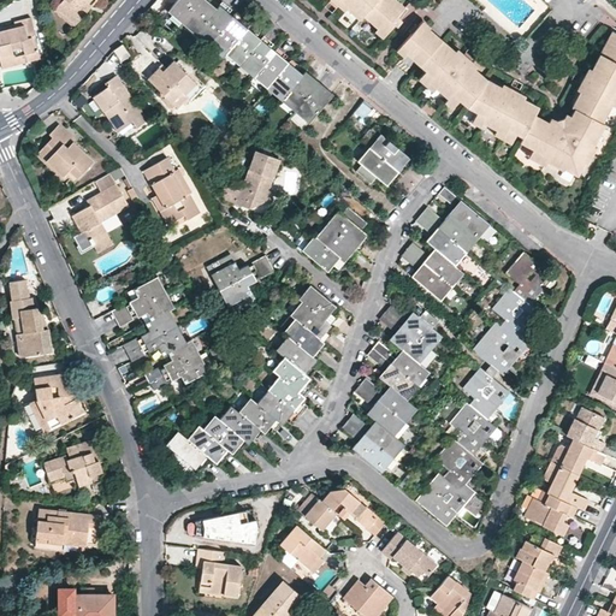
[(60,0),(57,5),(76,22),(88,9),(81,4),(83,0),(60,0)]
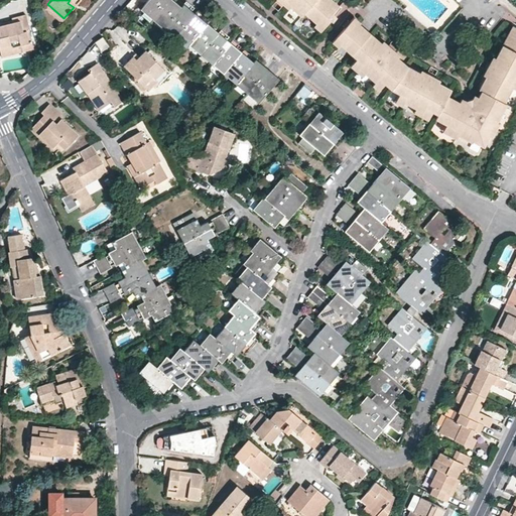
[(151,18),(166,0),(146,0),(139,8),(151,18)]
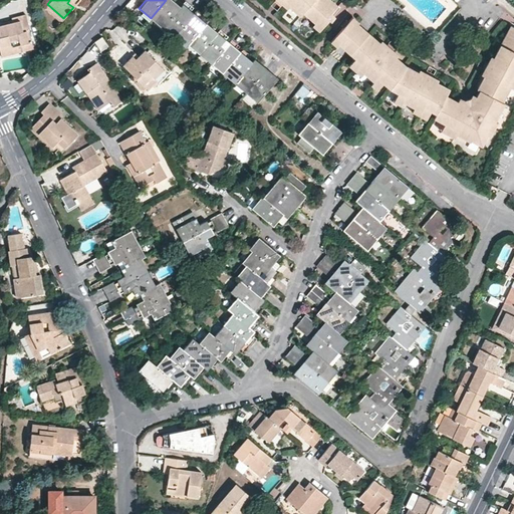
[(173,0),(166,0),(151,18),(162,27),(183,3),(179,0),(176,0),(175,1),(173,0)]
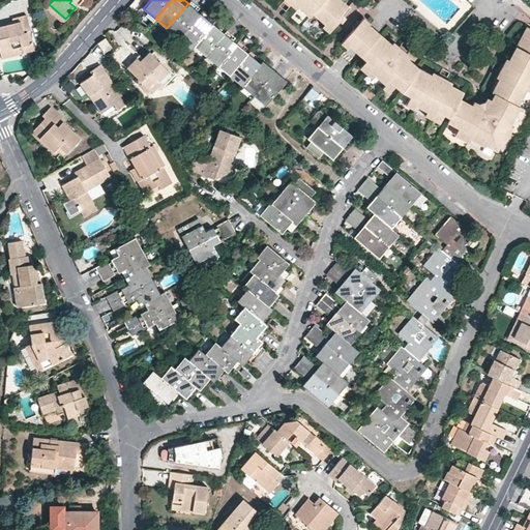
[(192,0),(190,0),(188,3),(167,28),(179,38),(201,13),(198,10),(195,8),(198,4),(192,0)]
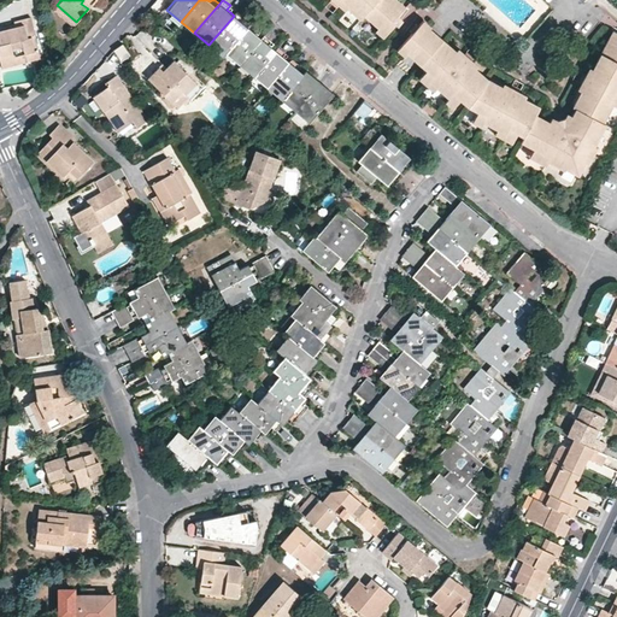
[(333,0),(335,1),(339,4),(341,0),(347,6),(347,7),(359,18),(363,15),(377,28),(380,24),(388,31),(394,23),(392,22),(398,16),(406,6),(399,0),(333,0)]
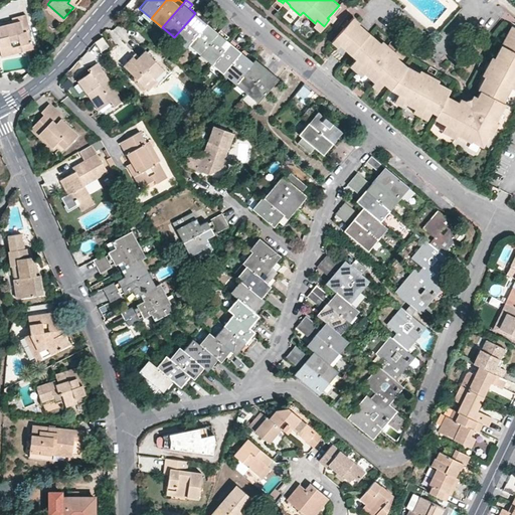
[(63,18),(47,4),(44,8),(60,22),(63,18)]
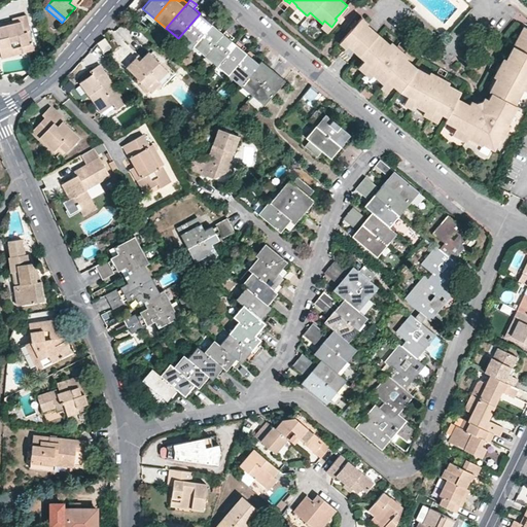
[(203,9),(200,13),(178,38),(190,48),(194,45),(211,23),(208,20),(205,18),(208,14),(203,9)]
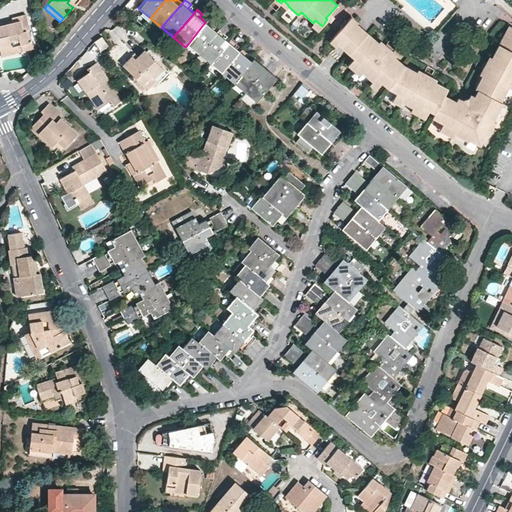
[(0,48),(0,50),(2,55),(31,48),(27,30),(29,29),(26,13),(12,17),(14,21),(0,25),(0,48)]
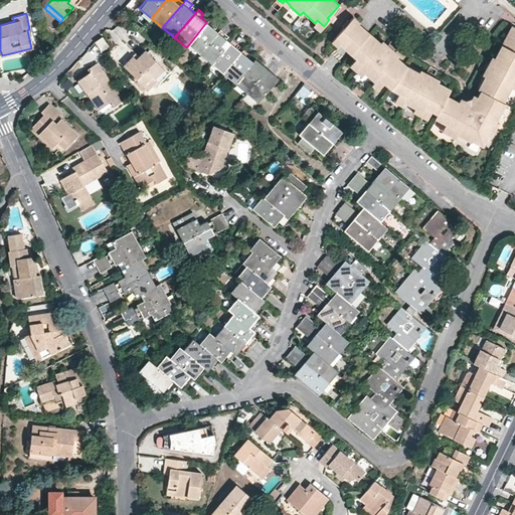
[(336,16),(332,13),(327,18),(329,19),(332,21),(336,16)]
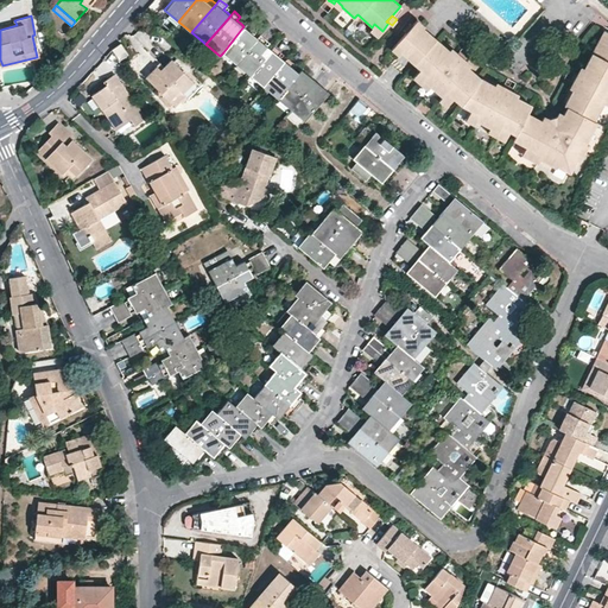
[(416,65),(438,39),(423,27),(425,25),(422,23),(417,18),(412,25),(406,32),(393,45),(401,52),(416,65)]
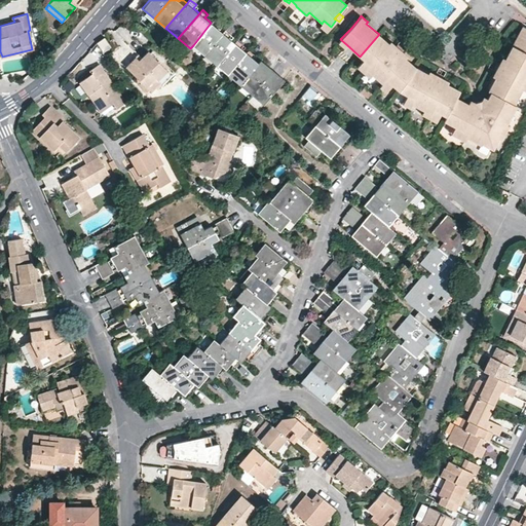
[(214,20),(211,23),(193,45),(204,54),(223,33),(220,30),(217,28),(220,25),(214,20)]
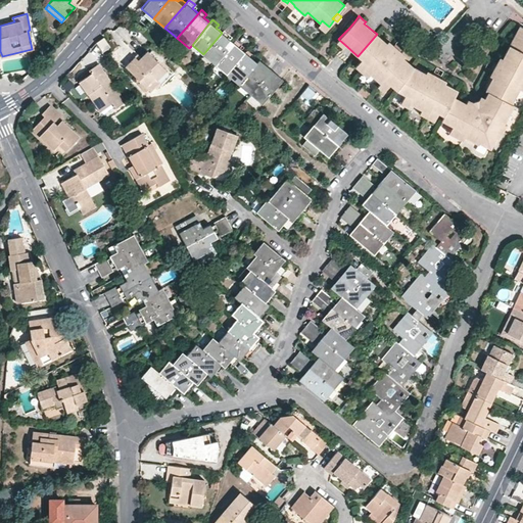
[(324,32),(329,27),(322,20),(320,24),(317,26),(324,32)]
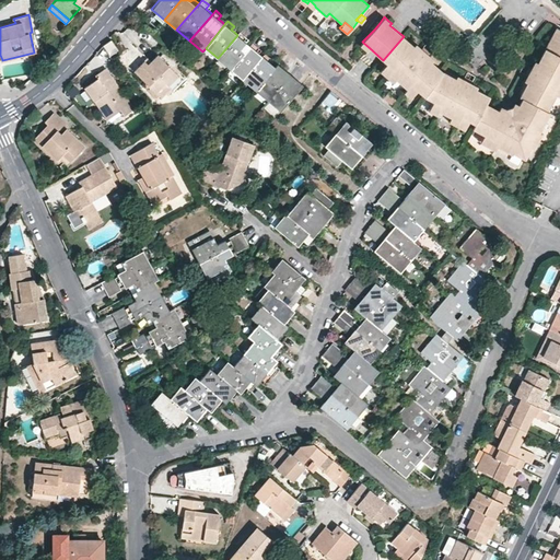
[(413,45),(404,36),(383,60),(387,62),(394,68),(389,72),(396,78),(407,88),(410,83),(417,89),(426,96),(434,100),(442,104),(439,111),(451,117),(458,120),(462,114),(469,118),(476,121),(473,128),(483,133),(498,142),(497,146),(511,153),(513,152),(525,159),(532,147),(529,146),(533,138),(537,130),(539,131),(550,112),(548,111),(556,95),(552,94),(557,85),(559,79),(559,28),(555,26),(549,38),(536,61),(538,62),(535,69),(531,67),(528,70),(527,73),(532,76),(528,82),(526,81),(520,94),(522,95),(517,104),(515,109),(504,113),(498,109),(486,103),(489,95),(475,88),(475,90),(468,88),(470,82),(467,80),(463,78),(461,83),(454,80),(455,78),(442,70),(431,60),(430,62),(424,58),(429,53),(426,50),(421,47),(418,51),(412,47),(413,45)]
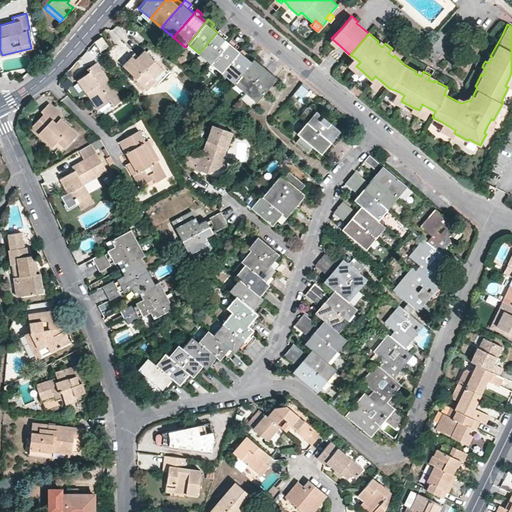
[(220,28),(217,32),(199,53),(211,63),(228,41),(225,39),(223,37),(226,33),(220,28)]
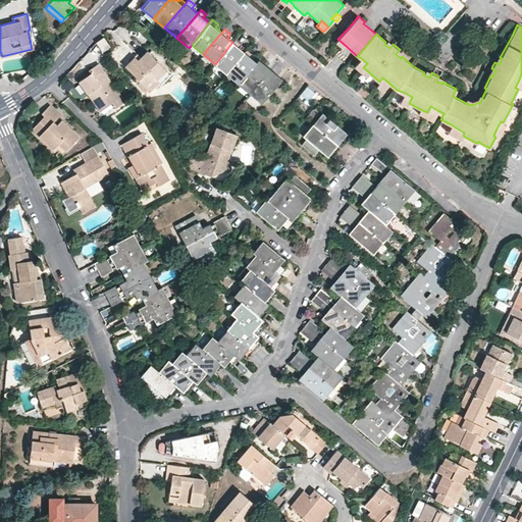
[(104,37),(96,42),(102,51),(109,45),(104,37)]
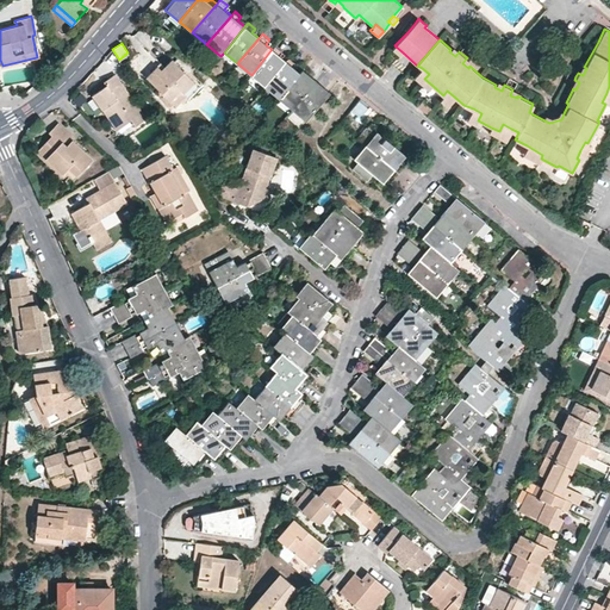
[(275,45),(272,49),(251,75),(265,87),(286,61),(281,58),(279,55),(282,51),(275,45)]
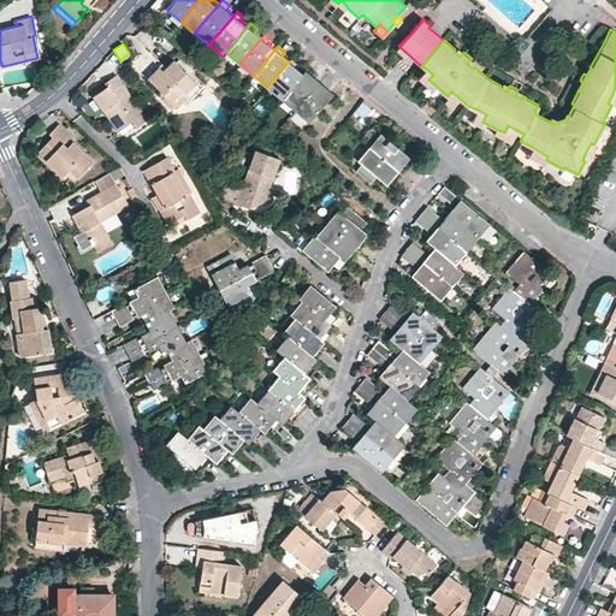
[(407,53),(398,46),(396,49),(404,57),(407,53)]
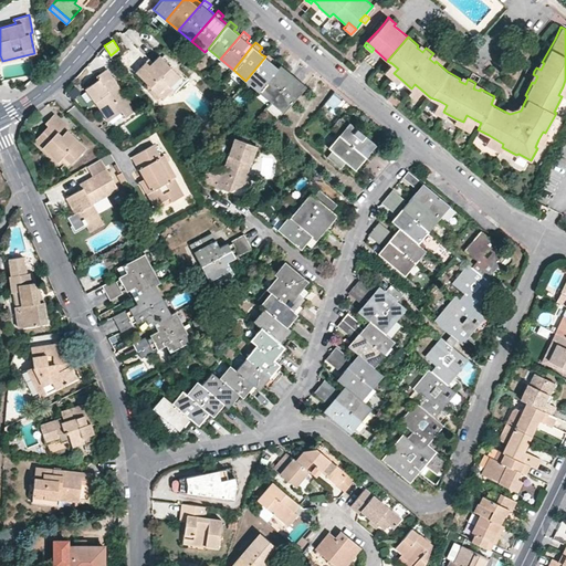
[(420,43),(418,45),(417,48),(422,52),(426,48),(420,43)]
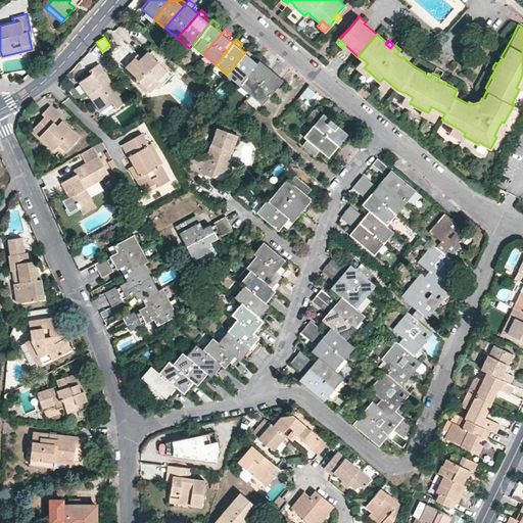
[(248,49),(245,52),(227,75),(238,84),(256,62),(253,60),(251,58),(254,54),(248,49)]
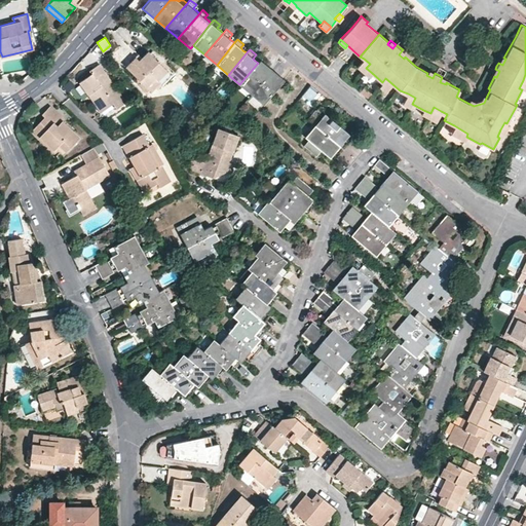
[(407,53),(403,49),(399,54),(404,59),(405,57),(407,53)]
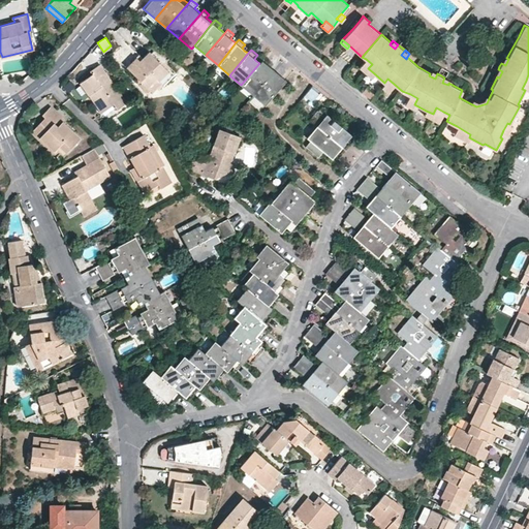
[(135,56),(126,66),(152,92),(161,83),(158,81),(168,70),(148,51),(144,55),(138,60),(135,56)]
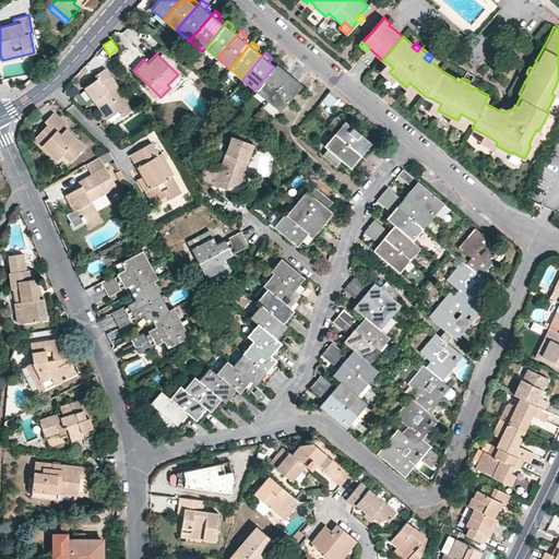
[(277,62),(274,67),(254,90),(268,100),(290,73),(286,70),(277,62)]
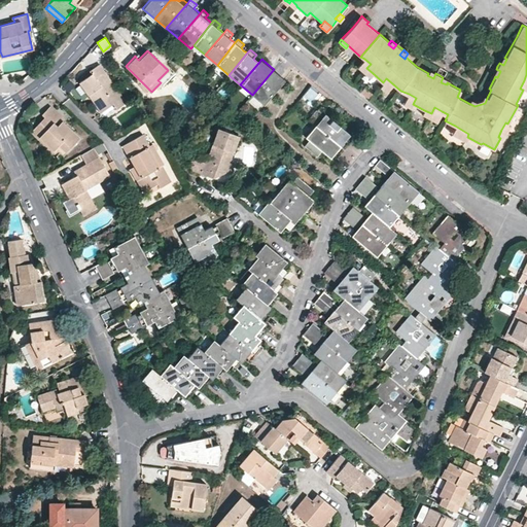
[(371,64),(364,59),(357,67),(363,72),(366,68),(371,64)]
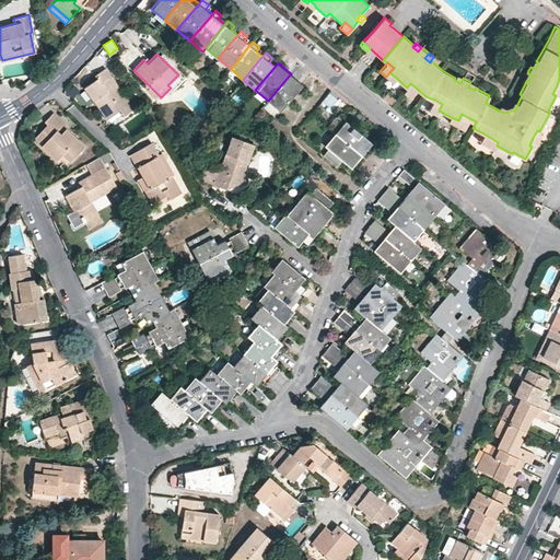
[(97,78),(84,86),(107,118),(119,109),(124,115),(133,107),(105,67),(100,71),(94,74),(97,78)]
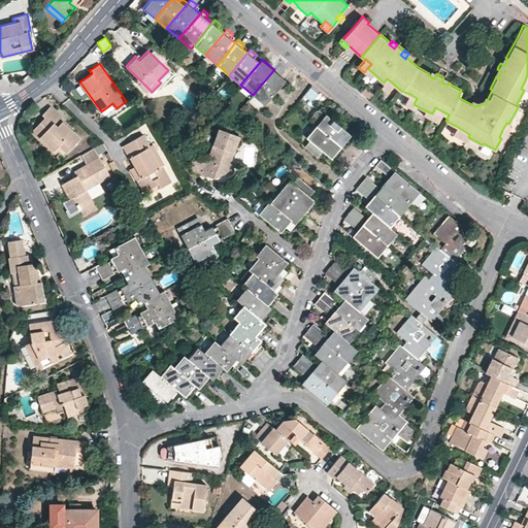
[(370,77),(373,73),(367,68),(364,72),(370,77)]
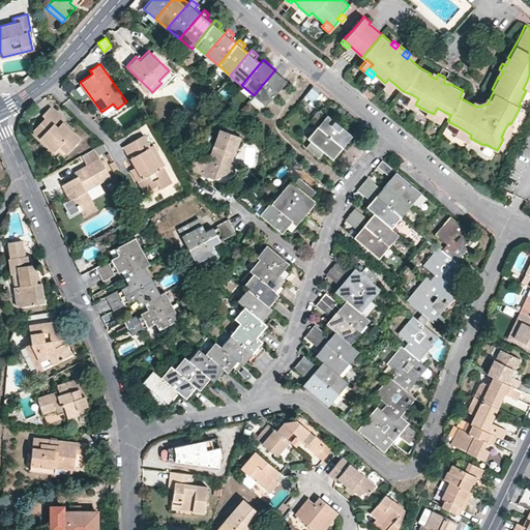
[(265,105),(287,80),(280,74),(275,69),(254,95),(265,105)]
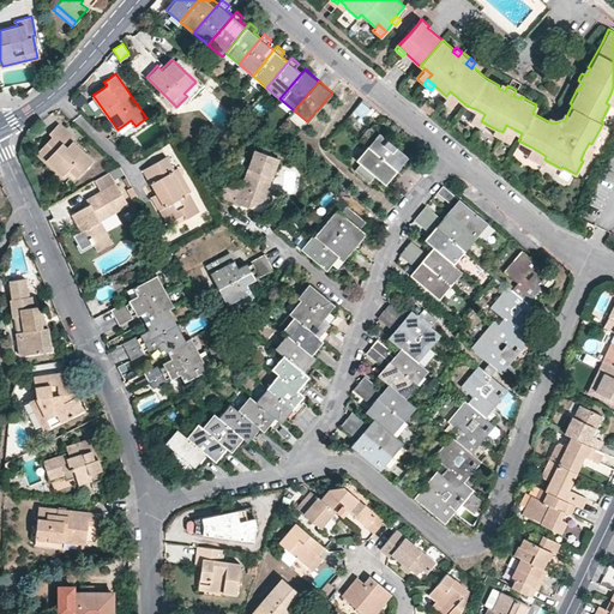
[(450,106),(457,97),(450,91),(446,96),(443,100),(450,106)]
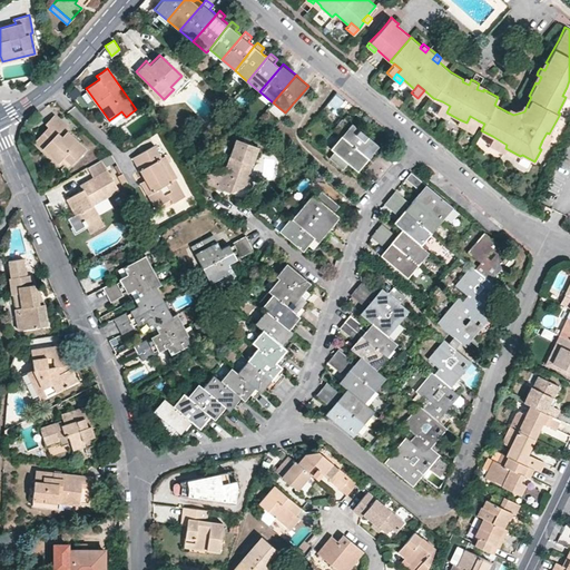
[(336,94),(327,105),(337,111),(346,100),(336,94)]
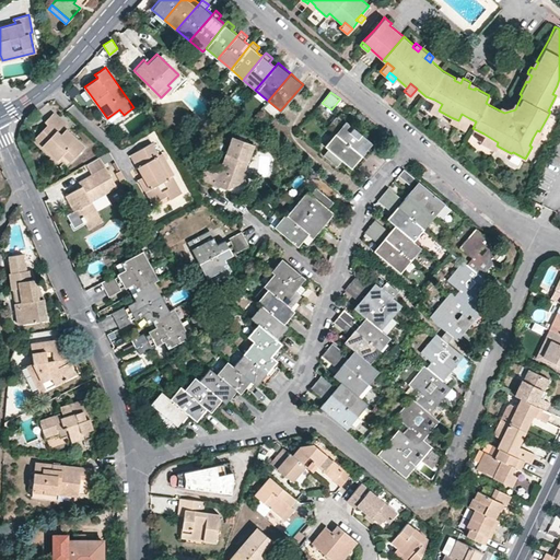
[(387,92),(383,97),(393,105),(396,100),(387,92)]
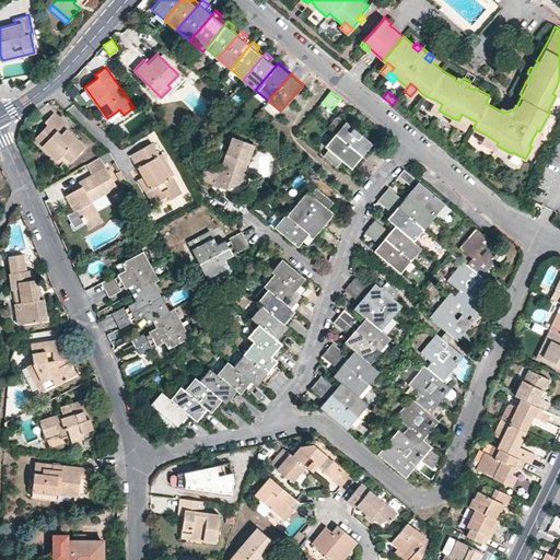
[(436,115),(439,111),(442,104),(434,100),(428,111),(436,115)]
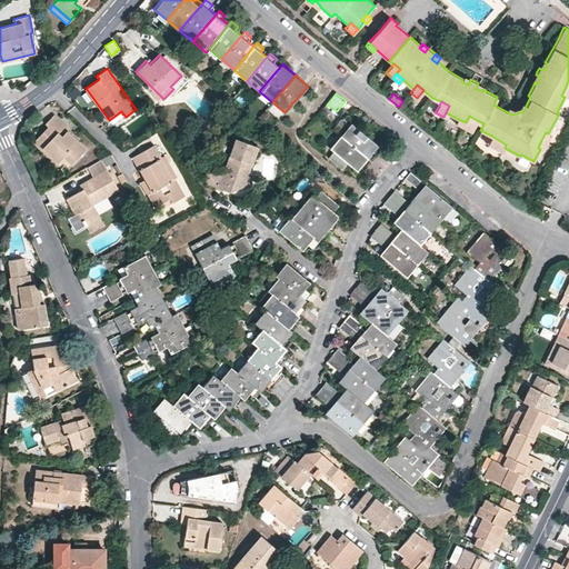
[(508,108),(506,111),(512,115),(523,111),(526,106),(522,103),(519,108),(516,109),(512,110),(508,108)]
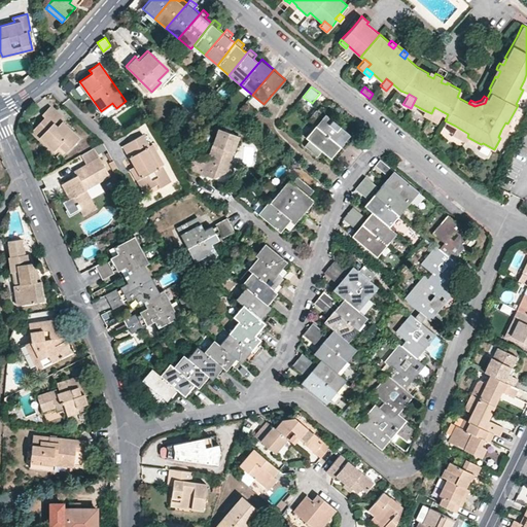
[(31,131),(38,137),(42,134),(56,147),(59,144),(66,151),(79,137),(62,120),(64,118),(50,106),(45,110),(41,114),(44,116),(31,131)]
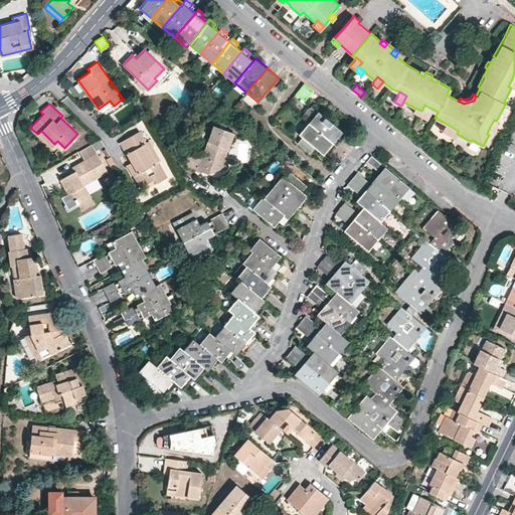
[(426,119),(432,109),(424,105),(421,111),(419,115),(426,119)]
